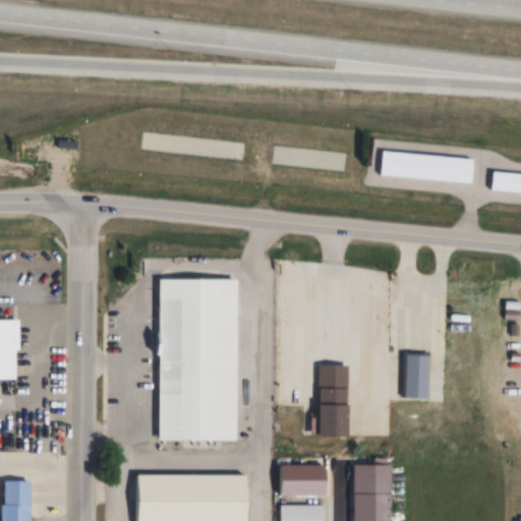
[(75,139),(58,142),(59,151),(77,148),(75,139)]
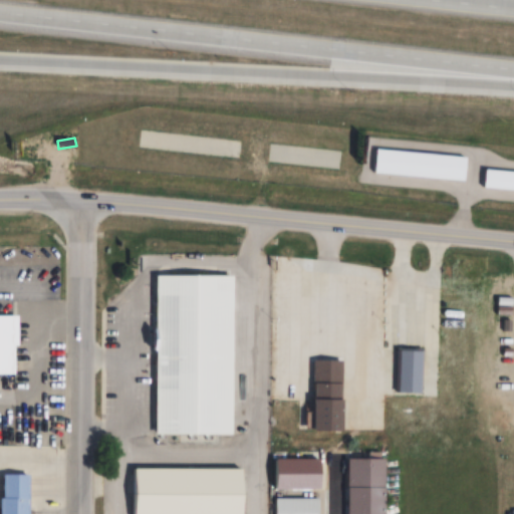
[(374,175),(466,182),(468,157),(376,151),(374,175)]
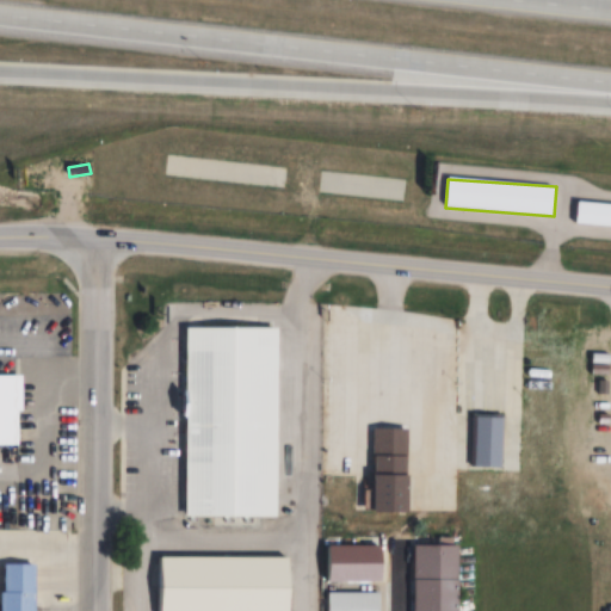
[(610,228),(610,205),(578,203),(575,227),(610,228)]
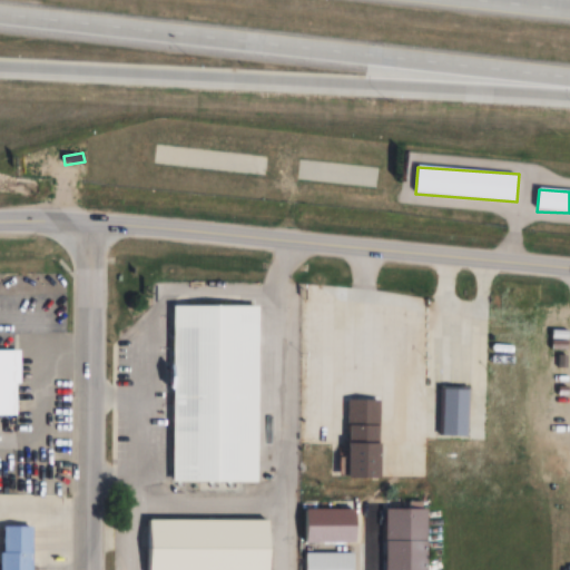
[(173,305),(172,483),(258,483),(259,305),(173,305)]
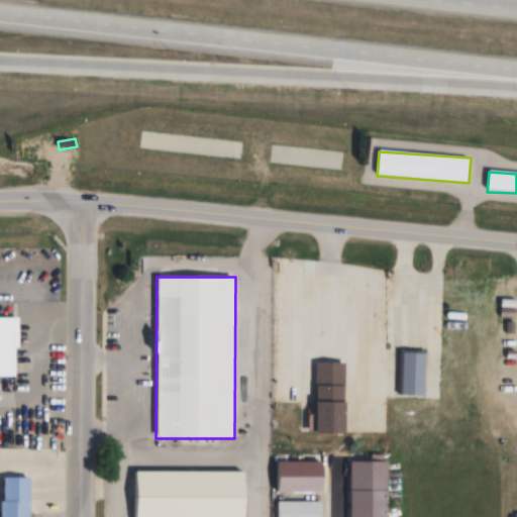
[(0,377),(0,317),(19,317),(19,347),(15,347),(15,377),(0,377)]
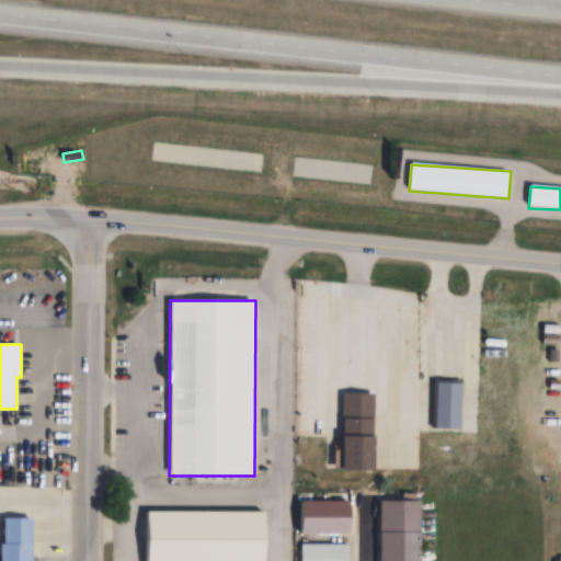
[(434,381),(433,430),(460,431),(461,381),(434,381)]
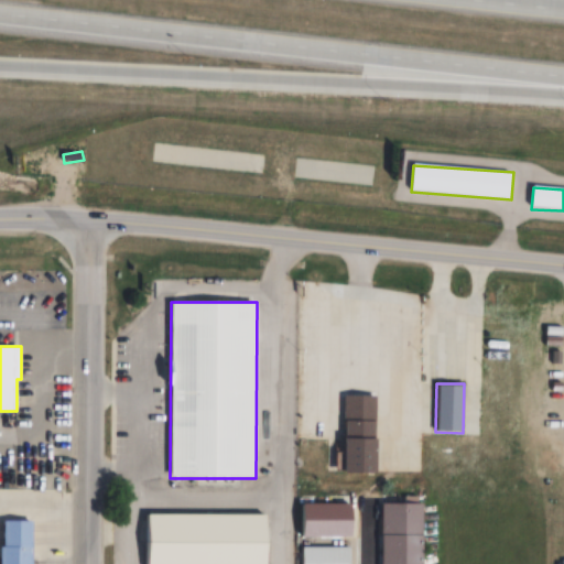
[(376,396),(345,396),(345,473),(376,473),(376,396)]
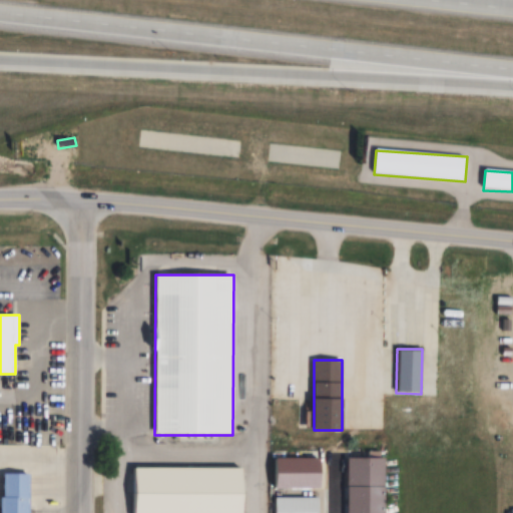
[(345,512),(345,457),(385,460),(385,512),(345,512)]
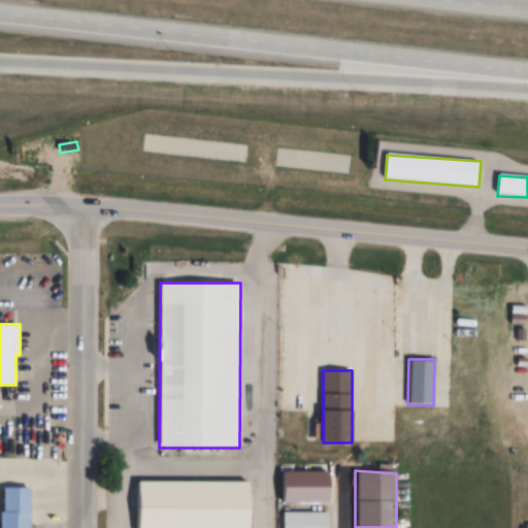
[(284,502),(331,502),(331,472),(284,472),(284,502)]
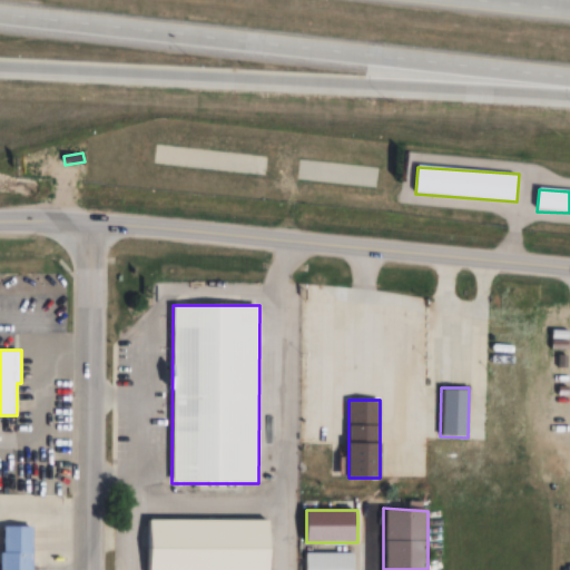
[(148,569),(148,520),(268,521),(268,569),(148,569)]
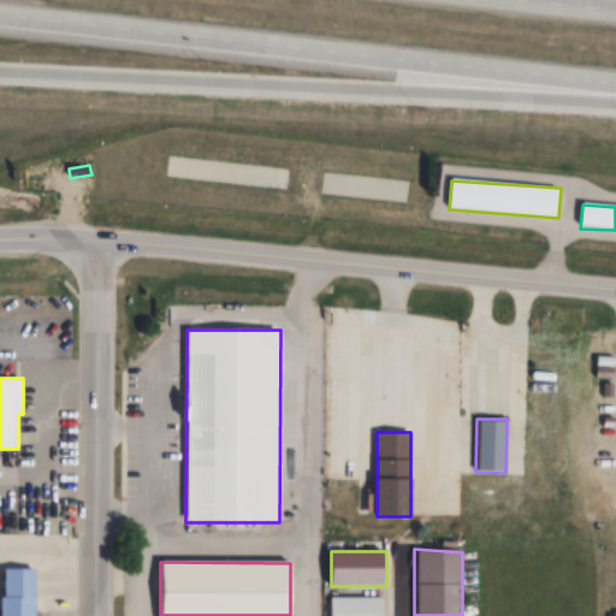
[(0,615),(35,615),(35,570),(3,570),(3,597),(0,598),(0,615)]
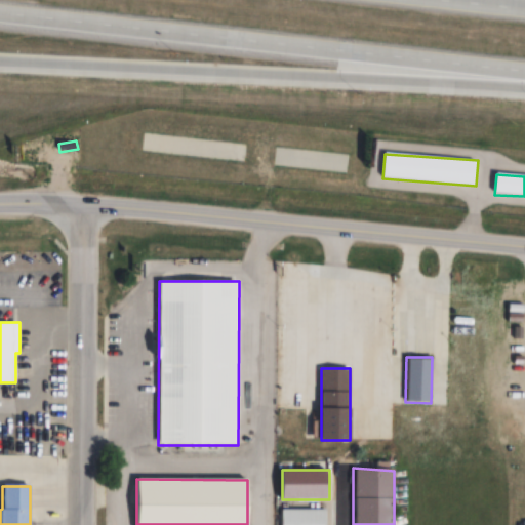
[(325,524),(326,510),(281,510),(281,524),(325,524)]
